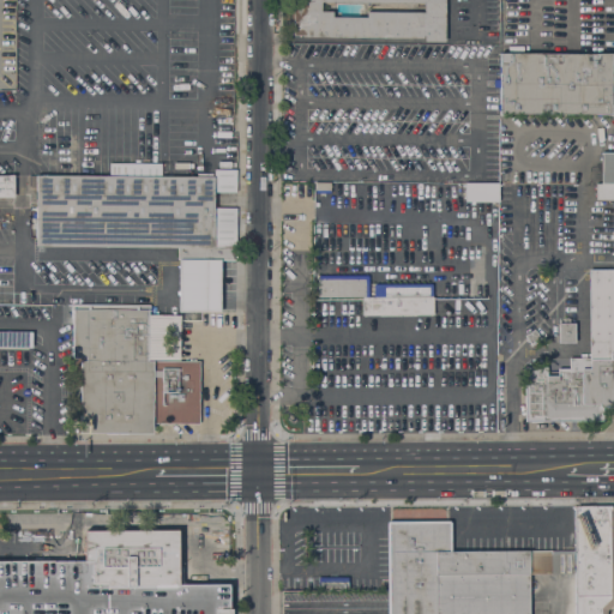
[(425,41),(425,35),(422,35),(422,38),(301,37),(301,36),(293,35),(293,5),(300,5),(300,0),(444,0),(444,41),(425,41)]
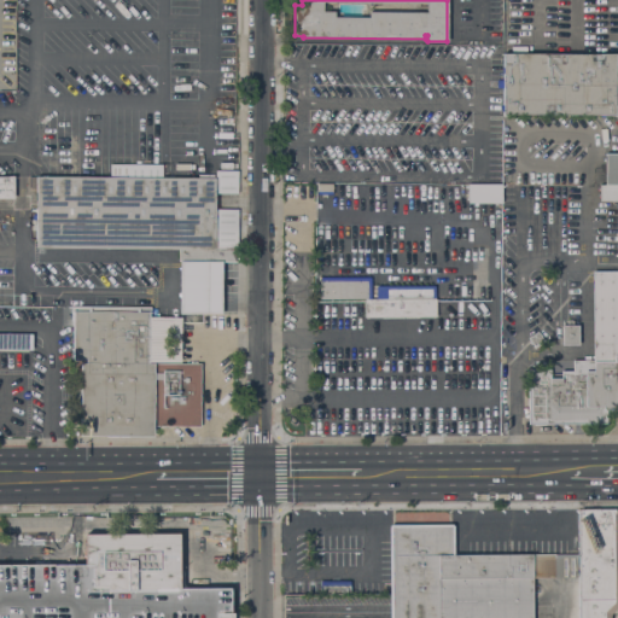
[(502,80),(502,53),(617,53),(617,97),(614,97),(614,105),(617,105),(617,115),(502,114),(502,88),(496,88),(496,80),(502,80)]
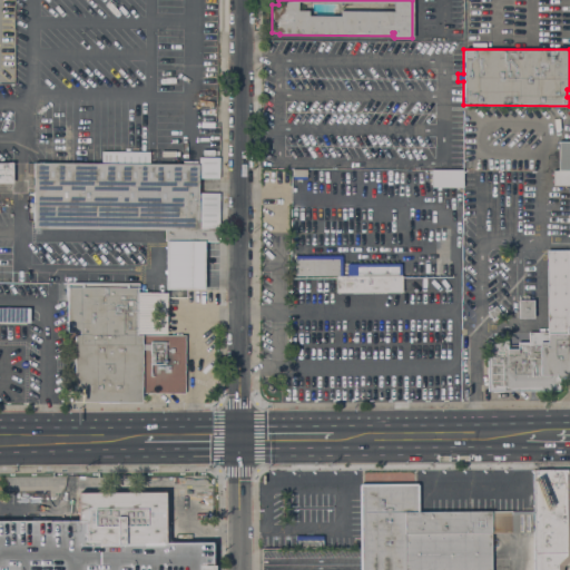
[(569,234),(569,170),(558,170),(558,141),(569,141),(569,234)]
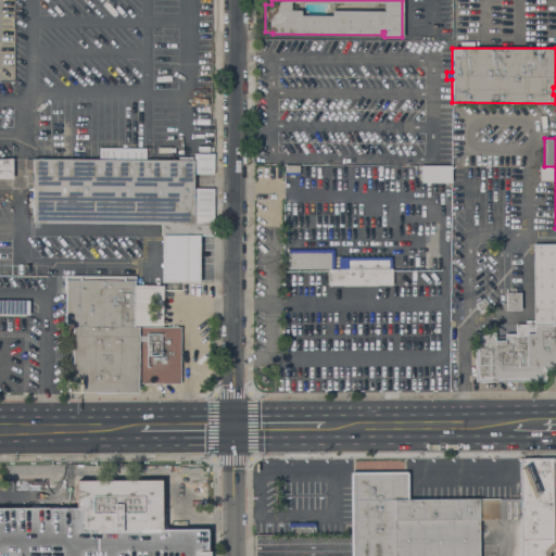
[(0,177),(0,158),(13,159),(12,178),(0,177)]
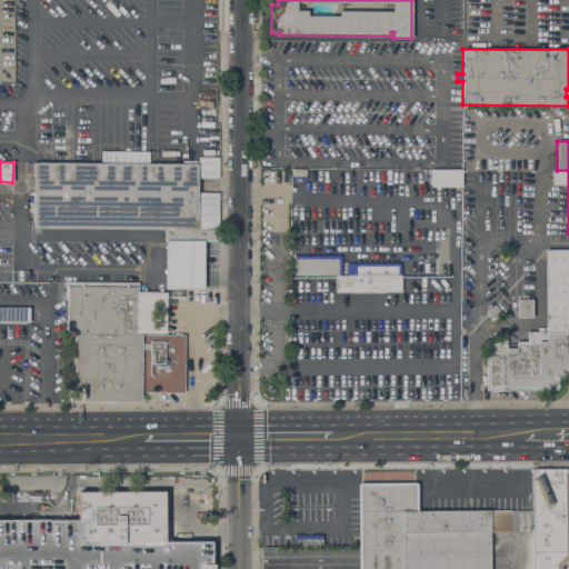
[(167,242),(167,239),(165,239),(165,232),(33,230),(33,228),(32,228),(33,173),(30,173),(27,173),(27,163),(33,163),(33,162),(198,165),(198,167),(200,167),(199,227),(218,227),(218,229),(219,229),(219,243),(206,242),(205,289),(166,288),(167,242)]
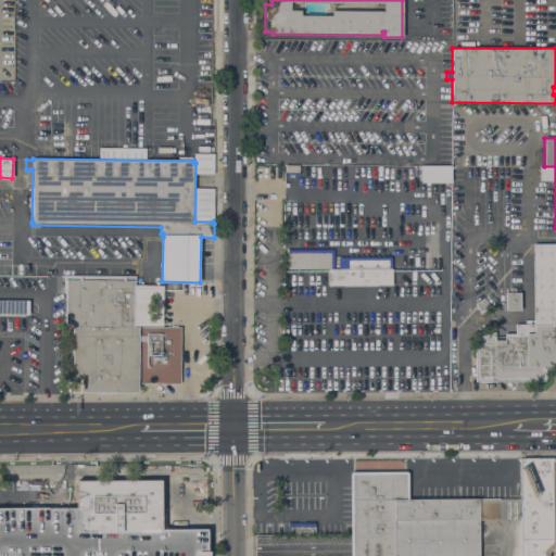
[(451,165),(419,165),(420,182),(451,182),(451,165)]
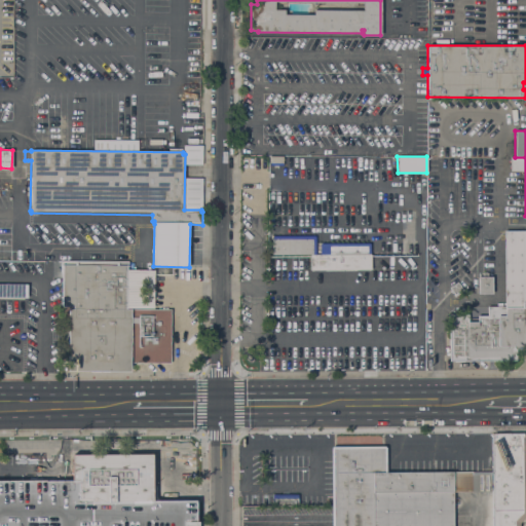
[(189,184),(189,179),(194,179),(194,184),(201,184),(201,195),(185,195),(185,184),(189,184)]
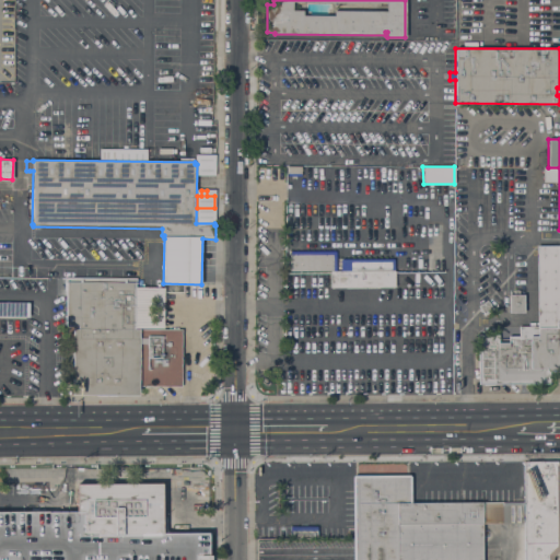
[(478,358),(478,335),(498,335),(498,339),(500,339),(509,339),(509,336),(520,336),(520,326),(537,326),(537,246),(559,245),(559,247),(559,374),(551,374),(551,386),(478,386),(478,358)]
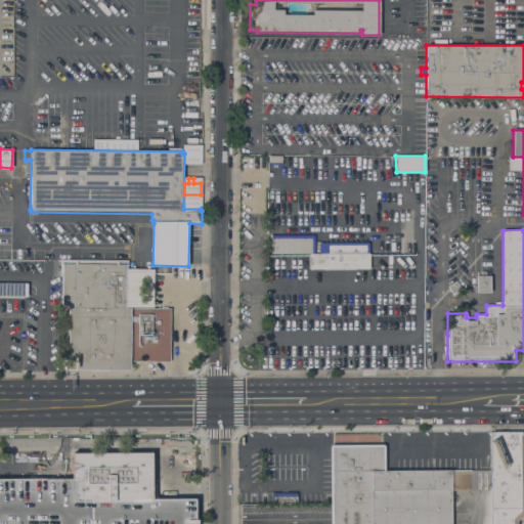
[(399,239),(415,239),(415,254),(399,254),(399,239)]
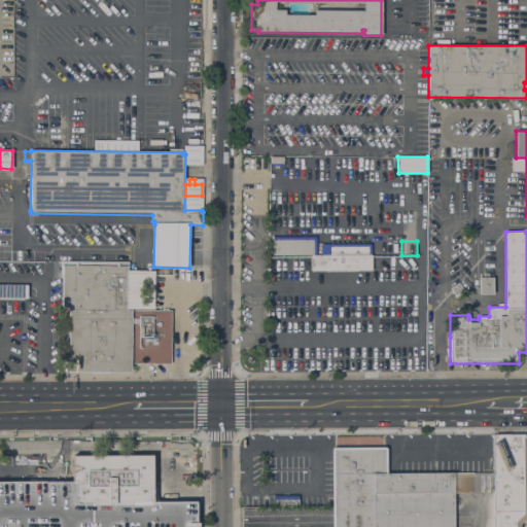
[(372,244),(372,253),(321,252),(321,243),(372,244)]
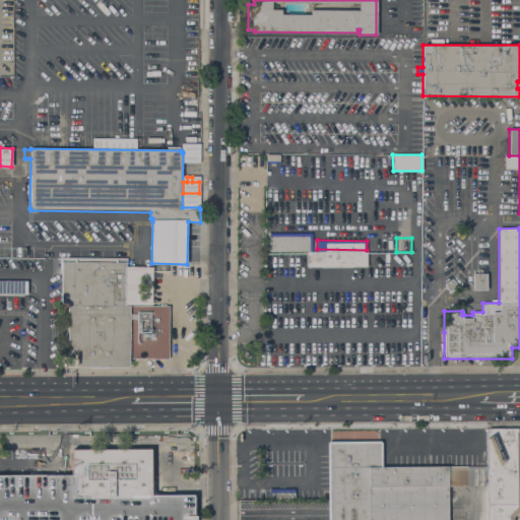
[(366,251),(367,266),(307,267),(307,252),(366,251)]
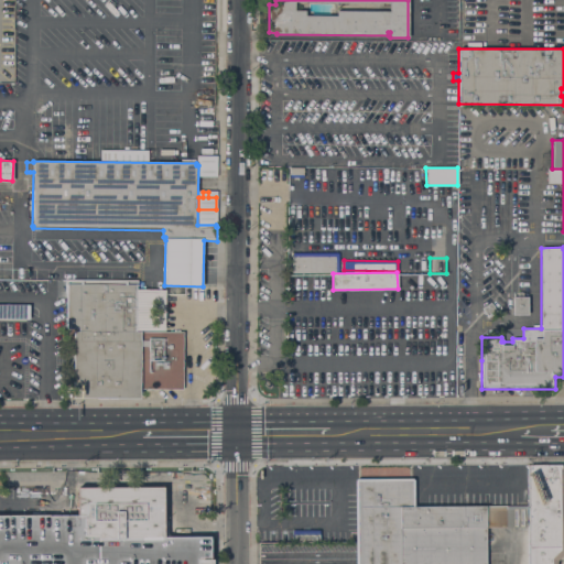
[(137,332),(139,332),(139,390),(141,390),(141,391),(141,401),(73,401),(74,355),(72,355),(72,338),(72,328),(66,328),(66,286),(66,284),(65,284),(65,280),(136,280),(136,286),(165,286),(165,329),(137,329),(137,332)]
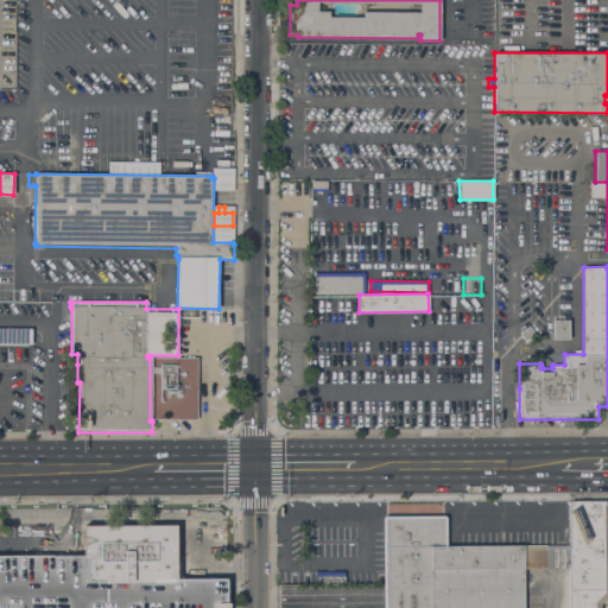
[(570,340),(553,340),(553,321),(569,320),(570,340)]
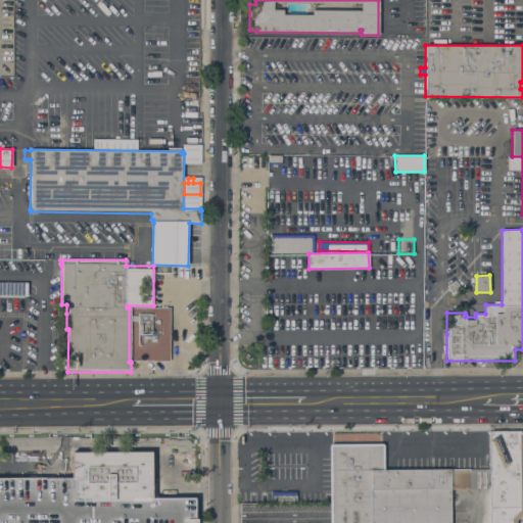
[(0,295),(0,281),(28,282),(28,296),(0,295)]
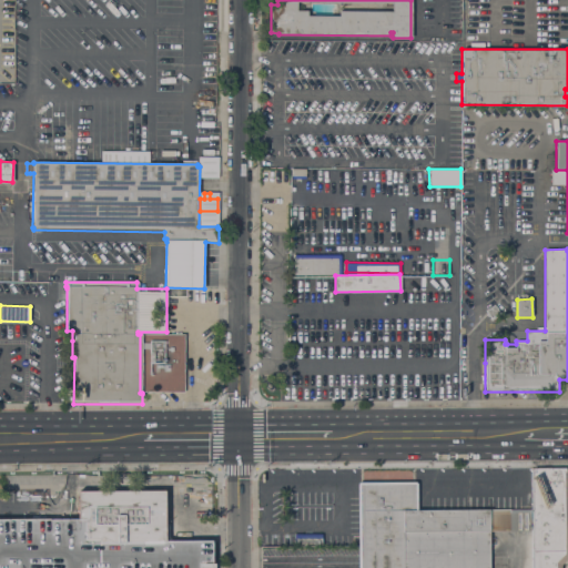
[(495,305),(500,314),(492,321),(486,311),(495,305)]
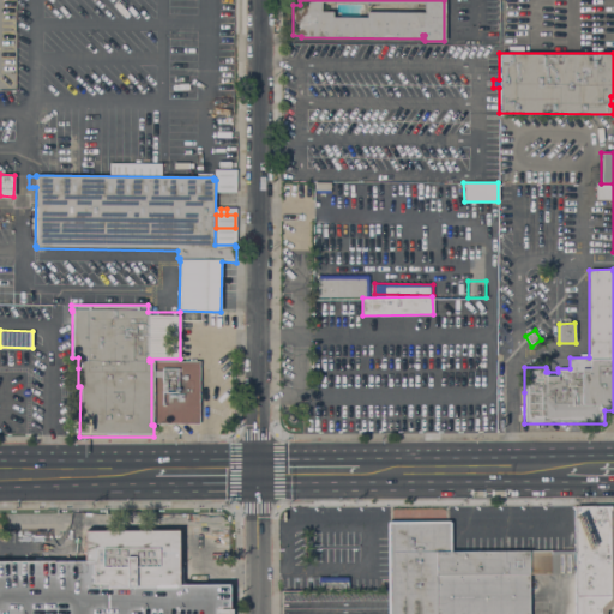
[(152,361),(199,361),(199,425),(152,423),(152,361)]
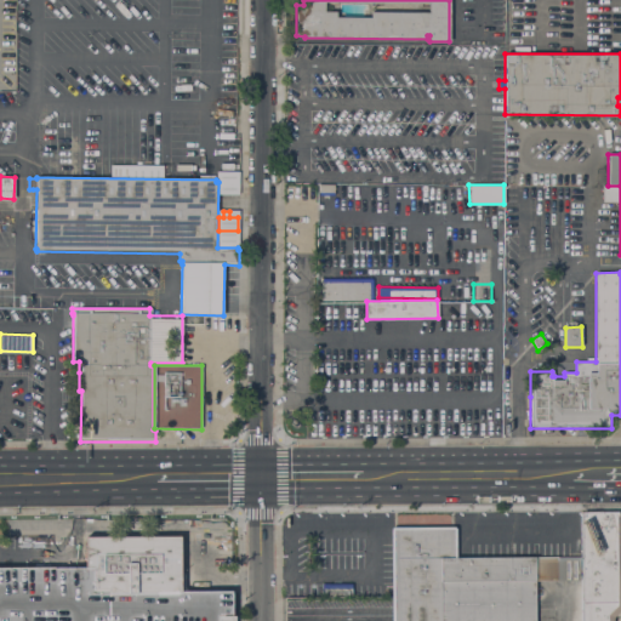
[(620,613),(620,620),(581,620),(581,513),(620,513),(620,609),(614,616),(614,620),(620,613)]
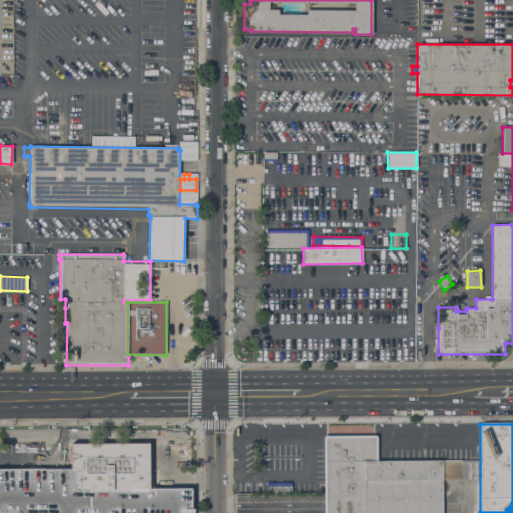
[(70,469),(70,444),(89,443),(101,443),(101,441),(102,439),(104,437),(106,436),(108,435),(111,435),(113,437),(115,439),(116,441),(116,443),(148,443),(149,464),(152,464),(152,488),(89,488),(76,488),(76,469),(70,469)]
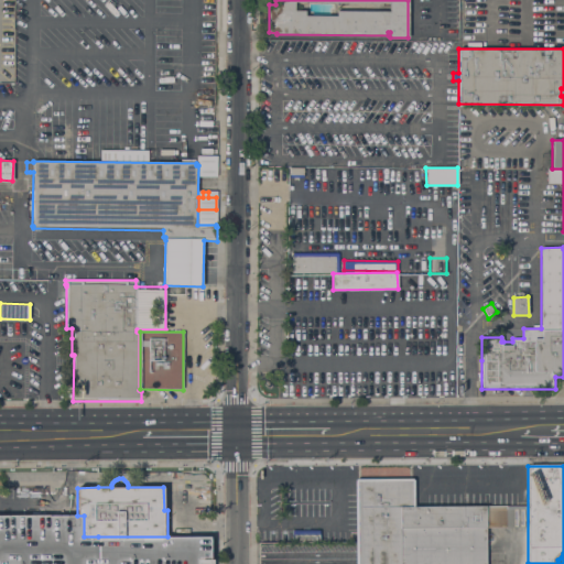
[(487,506),(507,506),(527,506),(527,528),(486,528),(486,552),(503,552),(503,563),(355,563),(355,479),(413,478),(414,506),(487,506)]
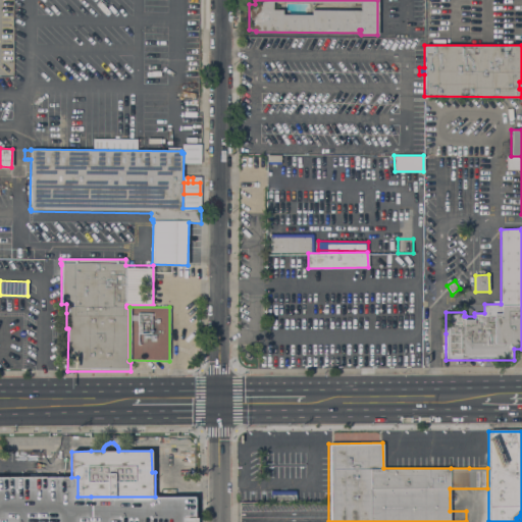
[(91,497),(91,521),(0,521),(0,477),(71,477),(77,477),(77,497),(91,497)]
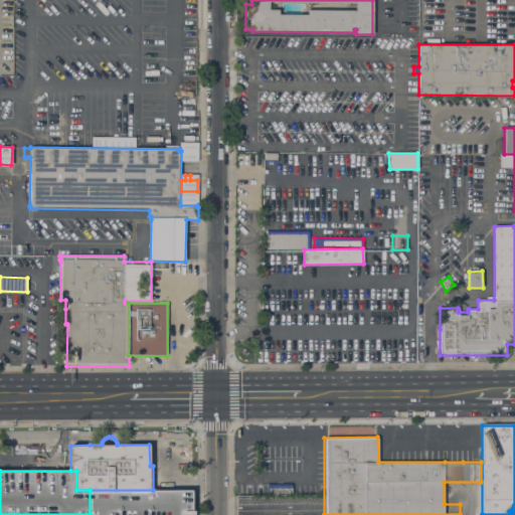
[(268,495),(267,484),(292,484),(292,495),(268,495)]
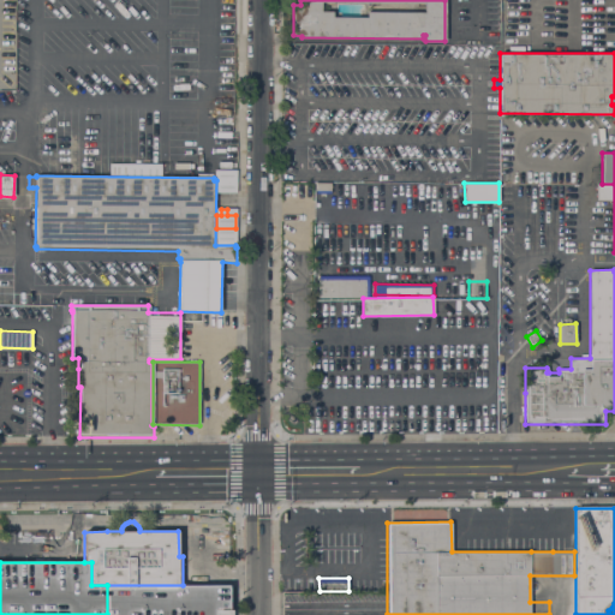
[(183,585),(230,585),(230,610),(232,610),(232,614),(107,614),(107,585),(183,585)]
